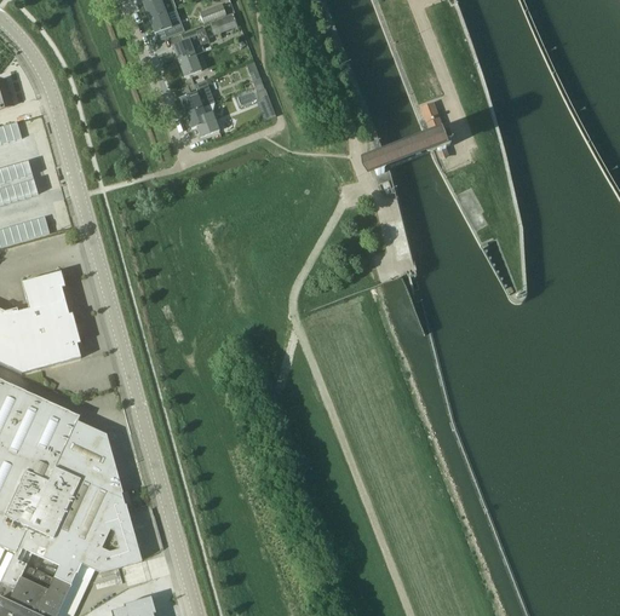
[(147,0),(143,1),(149,17),(166,11),(176,7),(174,6),(172,0),(147,0)]
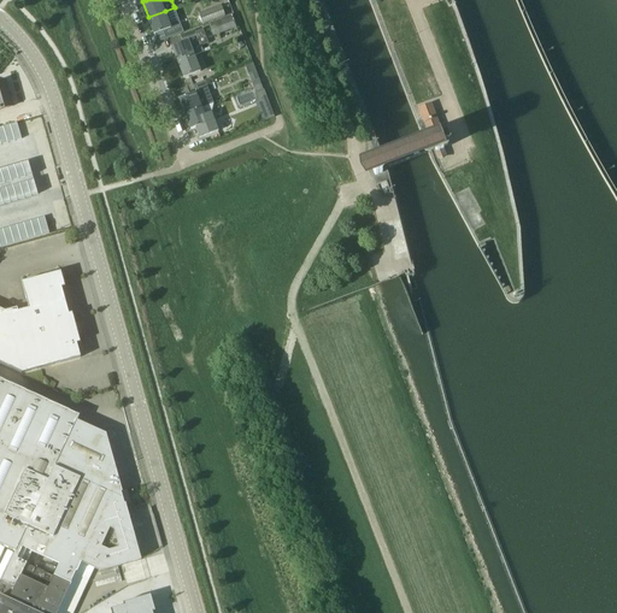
[(199,11),(203,22),(225,13),(221,3),(199,11)]
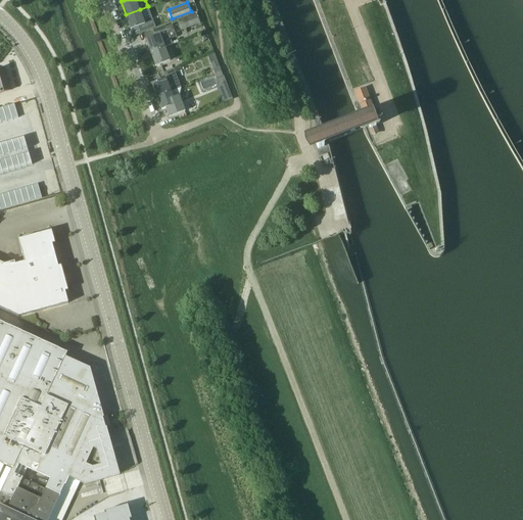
[(140,9),(126,14),(131,28),(140,24),(142,29),(154,25),(148,6),(140,9)]
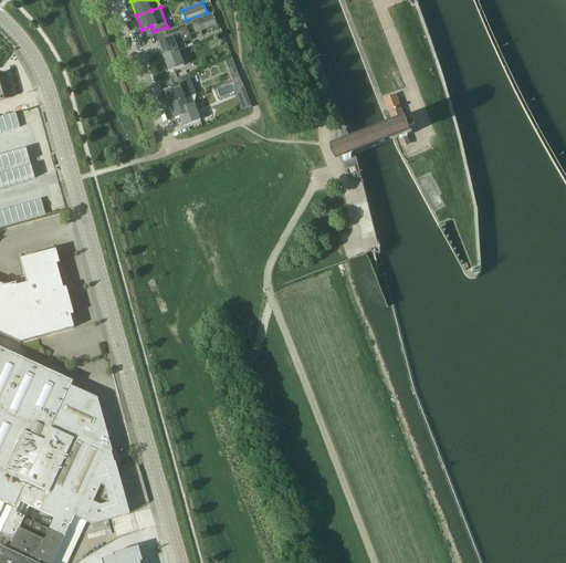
[(213,11),(191,19),(195,30),(217,22),(217,21),(219,21),(216,13),(213,13),(213,11)]
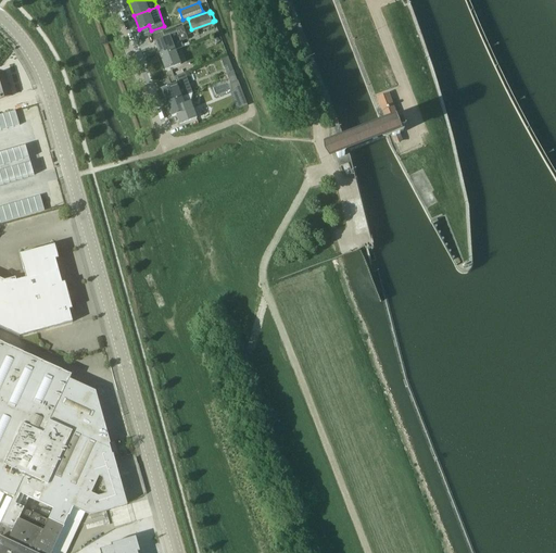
[(163,37),(155,40),(161,54),(176,49),(175,48),(182,45),(176,25),(161,30),(163,37)]
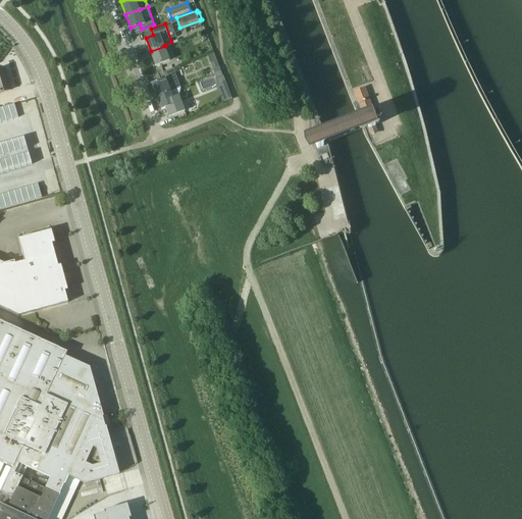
[(156,64),(170,58),(165,46),(151,51),(156,64)]
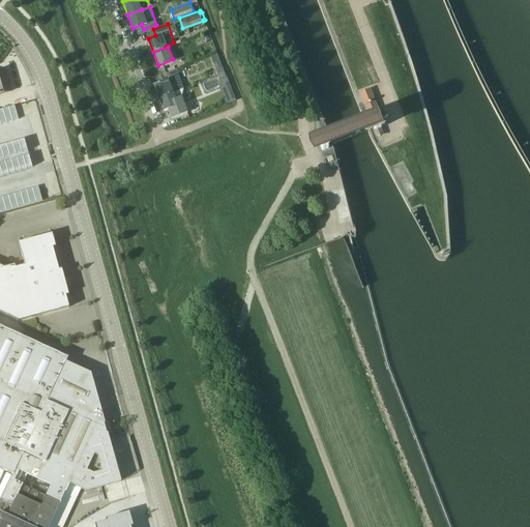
[(217,51),(210,54),(215,67),(223,64),(217,51)]
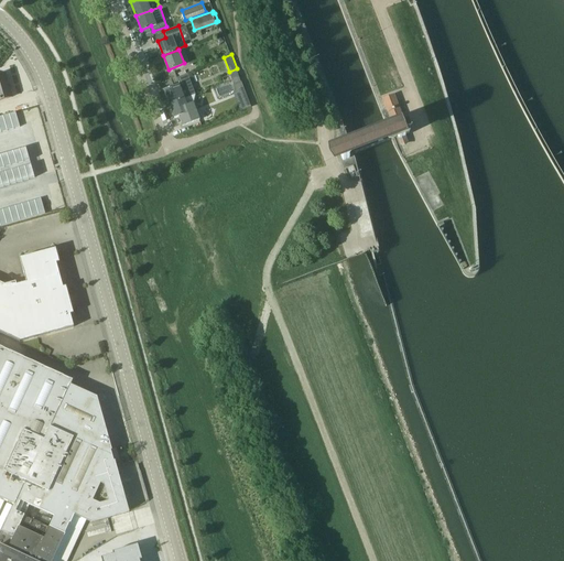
[(234,82),(240,79),(237,68),(229,72),(234,82)]
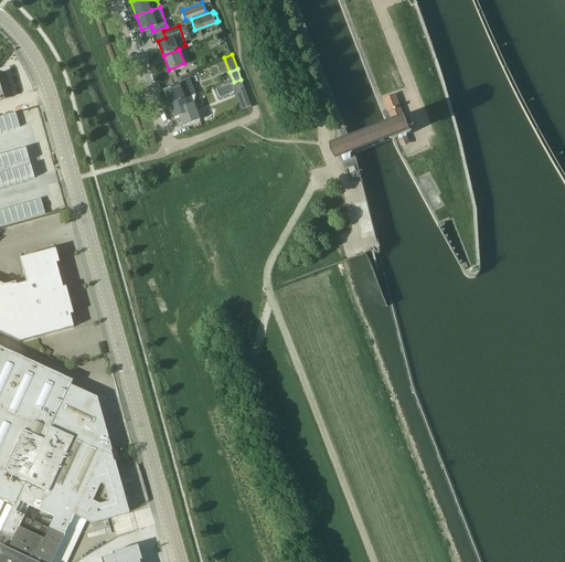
[(0,97),(12,95),(6,72),(0,73),(0,97)]
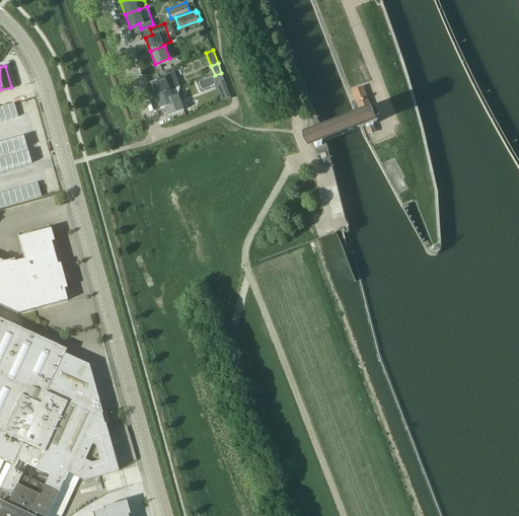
[(165,76),(151,81),(156,94),(175,86),(179,85),(172,66),(163,70),(165,76)]
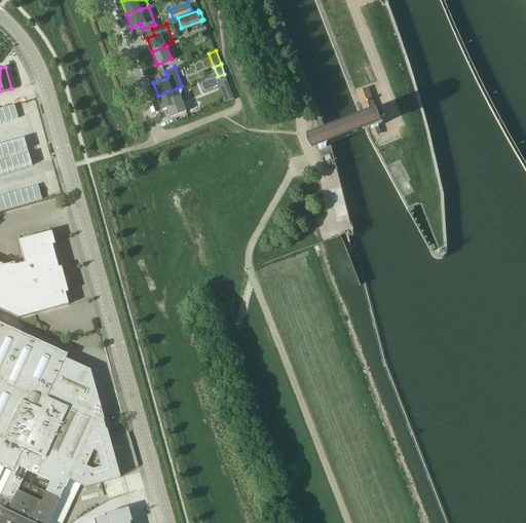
[(366,84),(358,87),(365,105),(373,102),(366,84)]
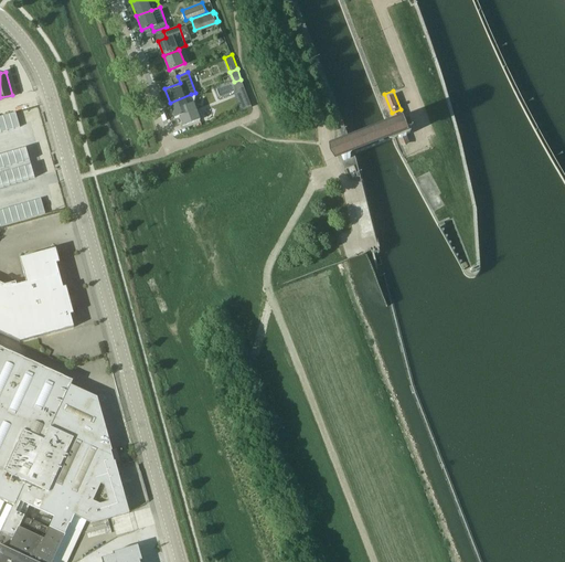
[(191,94),(170,103),(174,117),(180,115),(183,124),(200,117),(193,101),(195,93),(191,94)]
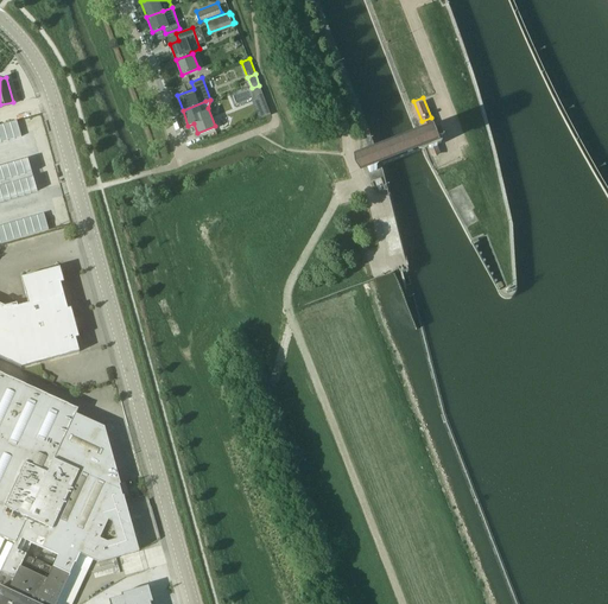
[(17,118),(10,120),(14,137),(21,134),(17,118)]
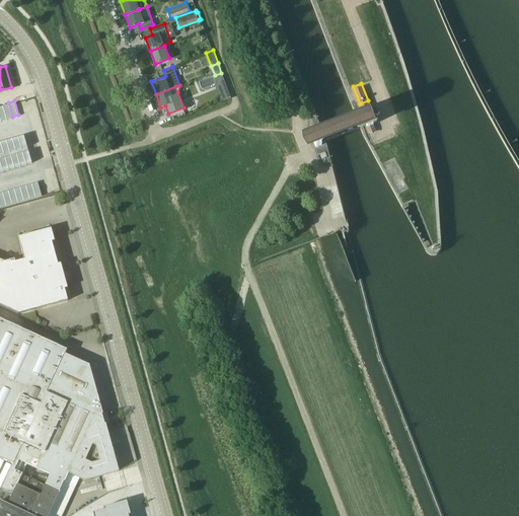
[(8,102),(2,104),(6,118),(12,117),(8,102)]
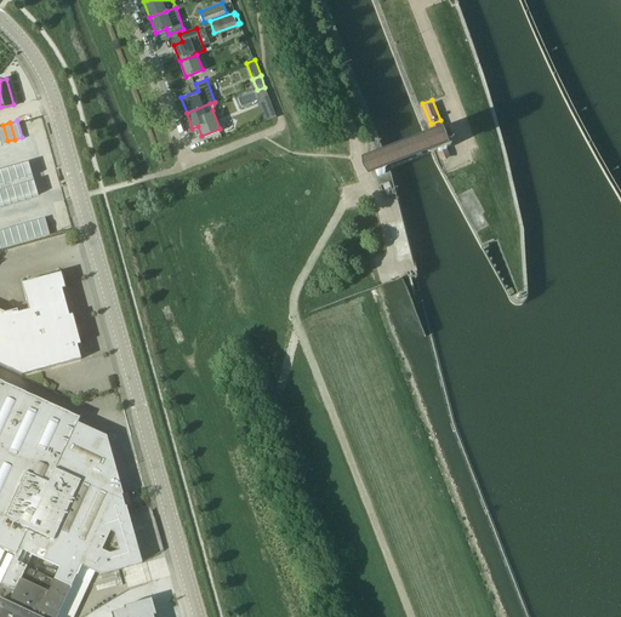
[(0,203),(38,193),(28,160),(0,167),(0,203)]
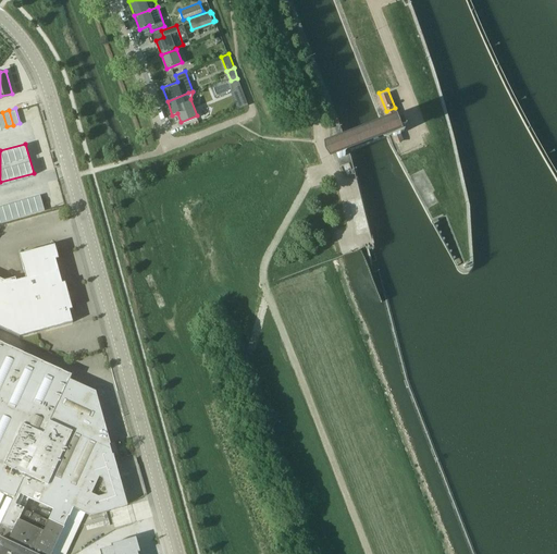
[(40,194),(34,195),(38,210),(45,208),(40,194)]
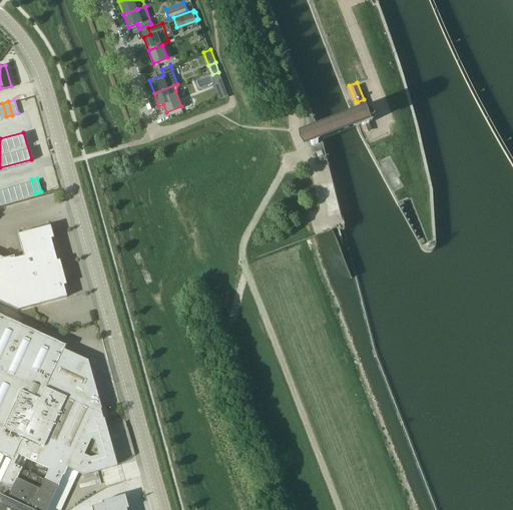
[(31,179),(25,181),(29,194),(35,193),(31,179)]
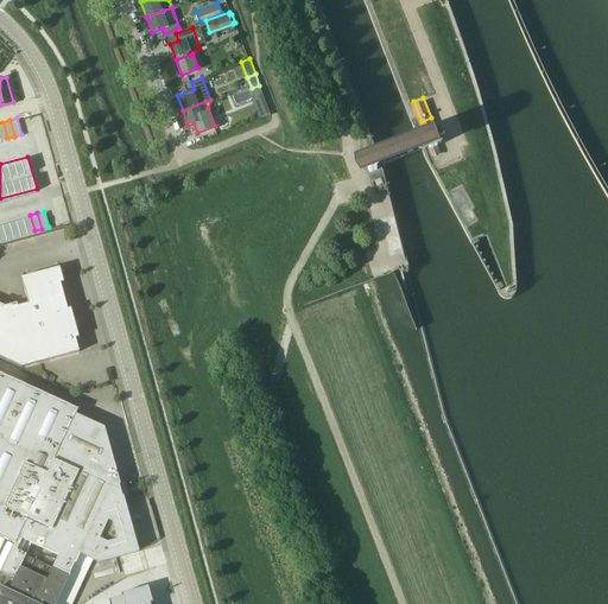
[(30,215),(24,217),(27,233),(35,230),(30,215)]
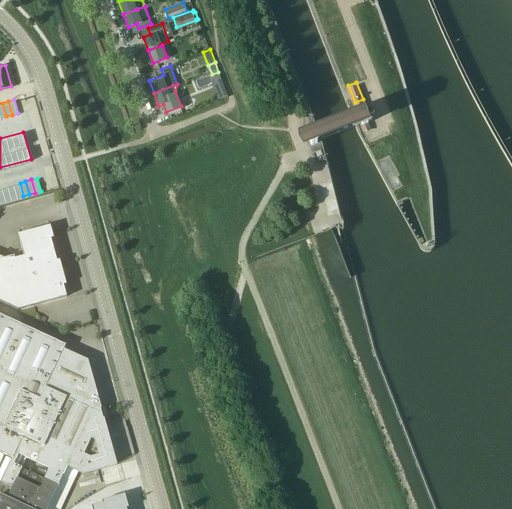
[(20,183),(14,184),(18,198),(23,196),(20,183)]
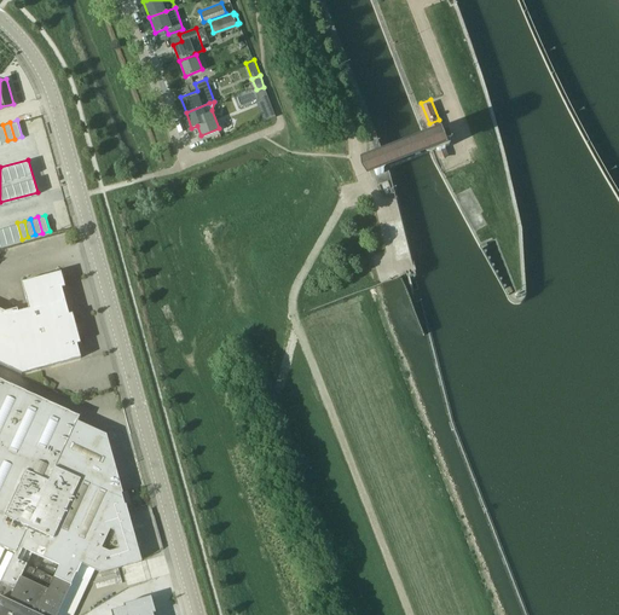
[(17,222),(10,225),(15,242),(22,239),(17,222)]
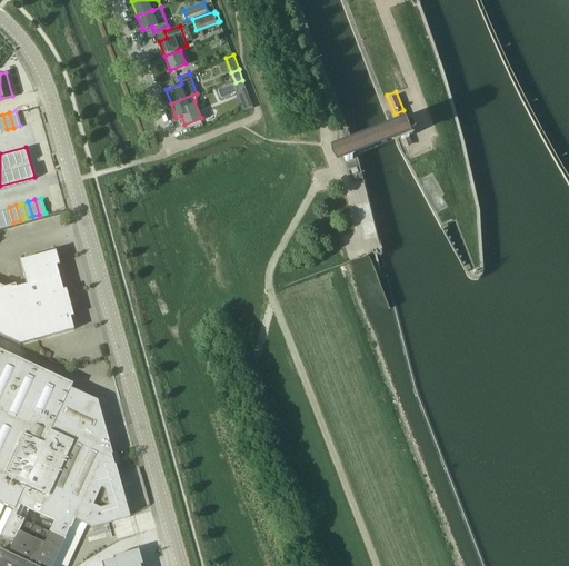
[(9,207),(2,209),(7,224),(13,222),(9,207)]
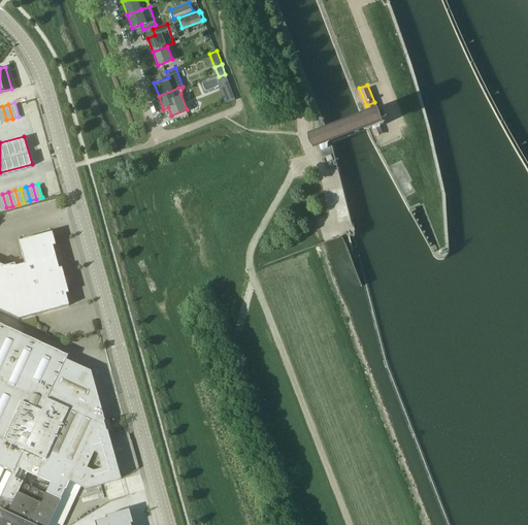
[(0,308),(18,318),(68,303),(65,292),(68,291),(61,266),(58,267),(52,244),(55,243),(52,230),(18,239),(24,262),(14,264),(13,262),(4,264),(0,262),(0,308)]
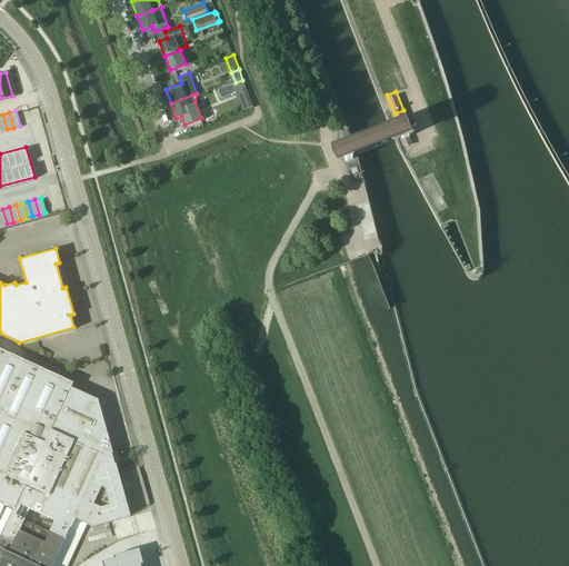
[(112,452),(98,399),(71,386),(73,381),(0,347),(0,500),(13,507),(1,534),(15,540),(9,552),(1,547),(0,550),(0,565),(52,565),(53,565),(67,537),(66,536),(71,525),(72,526),(77,516),(89,523),(95,525),(130,514),(116,465),(116,464),(118,464),(115,452),(112,452)]
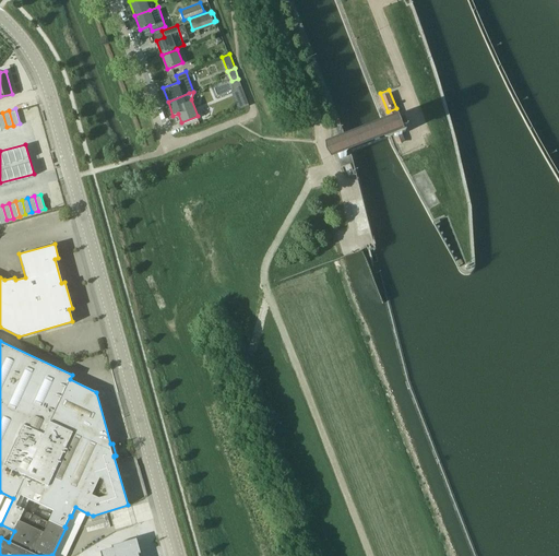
[(137,469),(127,496),(133,499),(144,471),(137,469)]
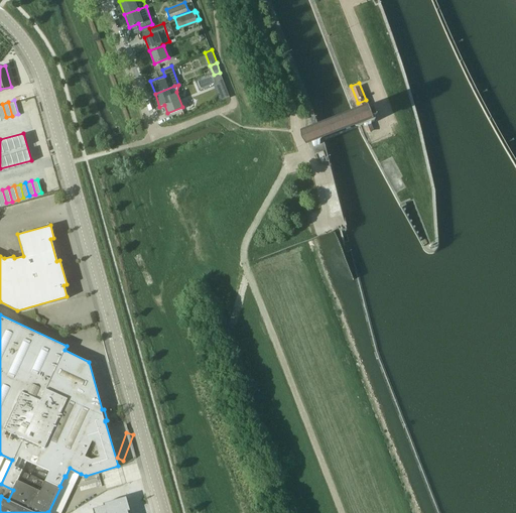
[(126,496),(103,502),(104,504),(106,512),(114,512),(128,510),(130,509),(126,496)]
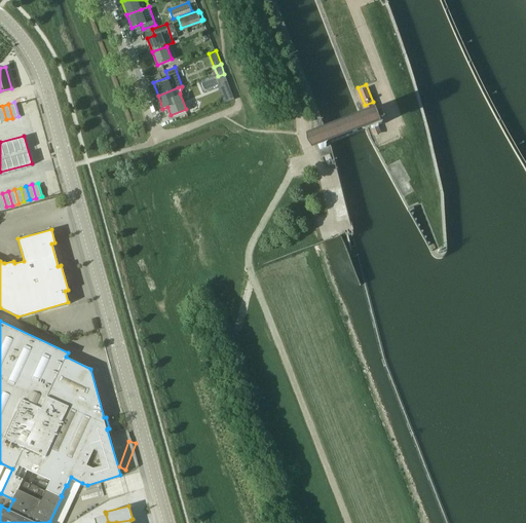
[(106,514),(95,518),(96,522),(97,522),(96,522),(108,522),(106,514)]
